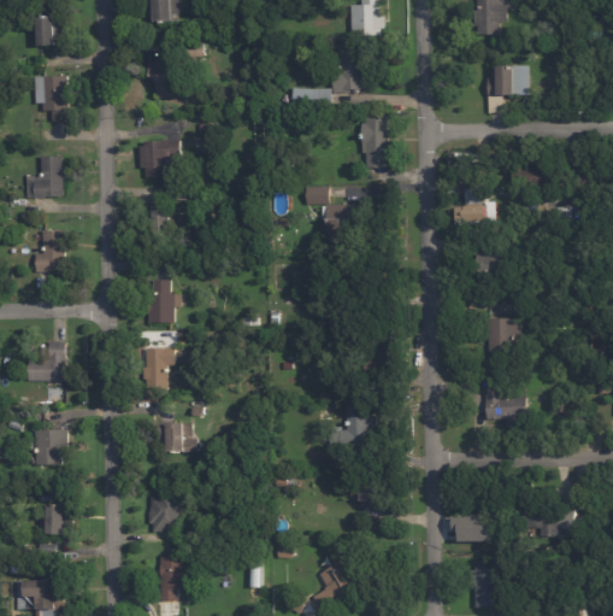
[(137,10),(136,0),(177,0),(178,13),(168,13),(168,24),(149,25),(149,12),(137,12),(137,10)]
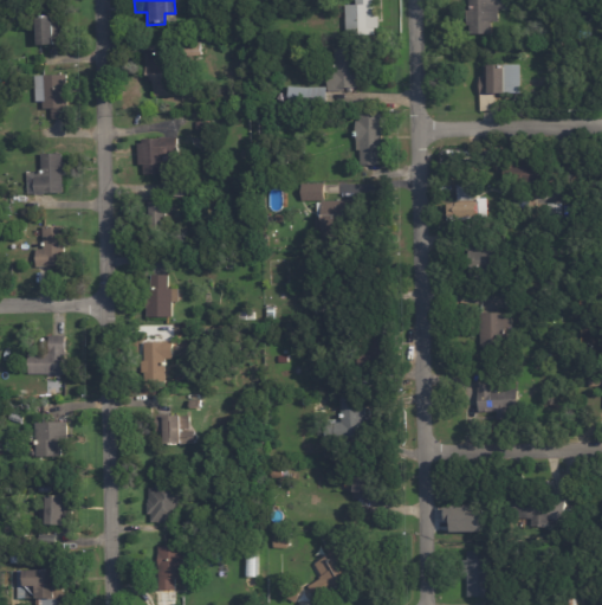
[(371,0),(371,12),(376,12),(376,33),(344,34),(343,4),(355,4),(355,0),(371,0)]
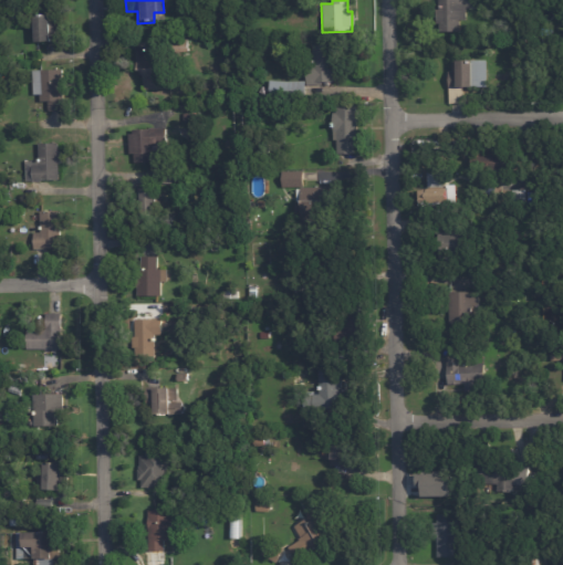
[(470,0),(470,6),(465,7),(465,20),(458,20),(458,31),(438,31),(437,0),(470,0)]
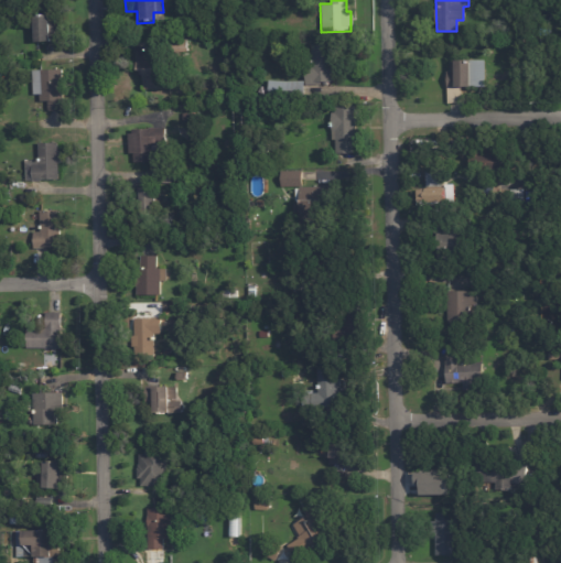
[(57,42),(31,43),(29,18),(51,15),(52,26),(56,26),(57,42)]
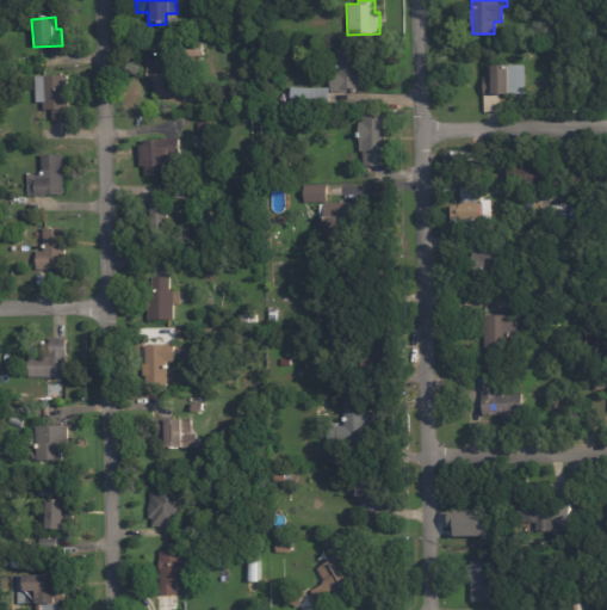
[(200,43),(200,57),(183,57),(184,43),(200,43)]
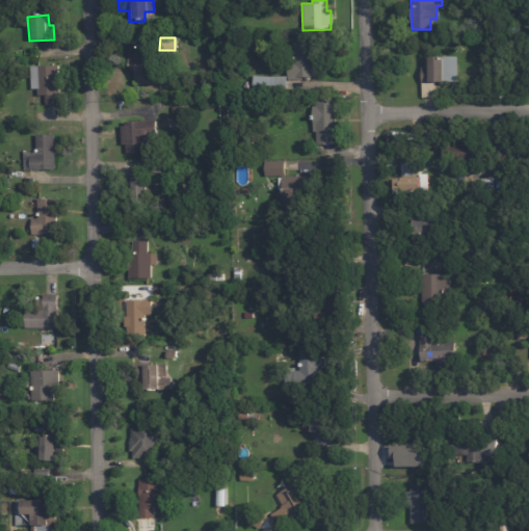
[(300,79),(286,79),(286,62),(292,62),(292,43),(311,42),(312,76),(307,76),(307,77),(300,77),(300,79)]
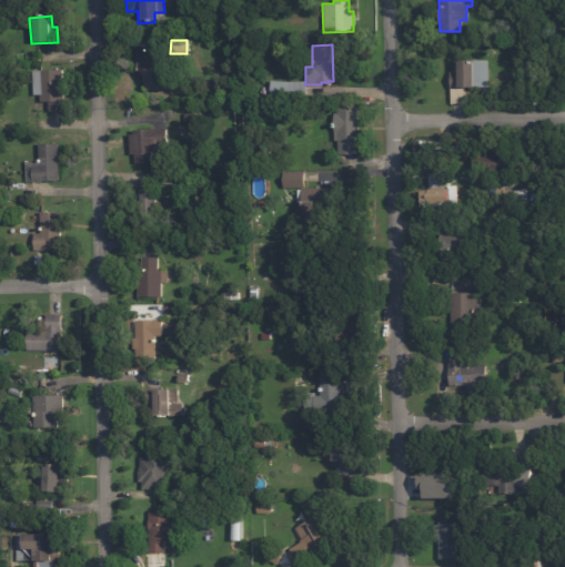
[(167,89),(143,90),(143,77),(138,77),(138,72),(134,72),(133,58),(167,57),(167,89)]
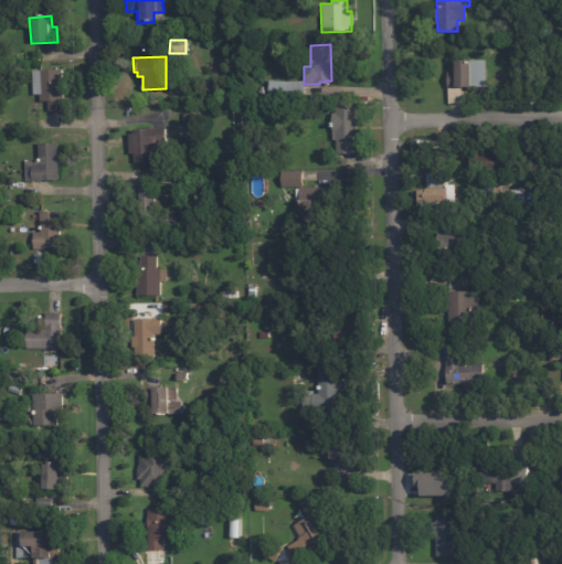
[(472,80),(472,87),(446,87),(446,71),(451,71),(451,60),(472,60),(472,80)]
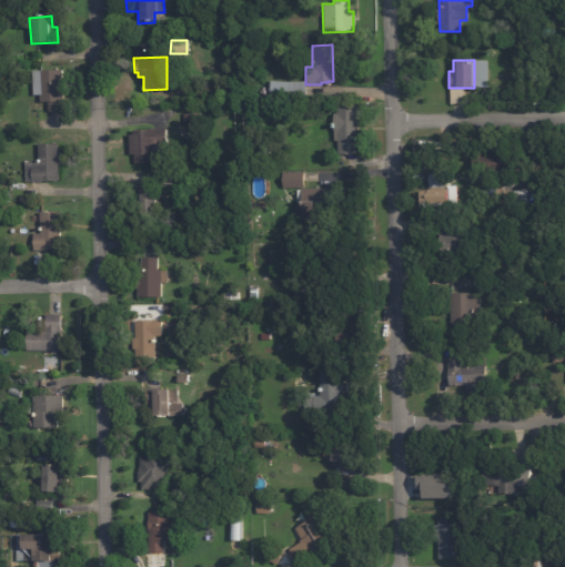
[(62,111),(47,112),(47,103),(38,103),(38,95),(31,97),(31,72),(61,71),(62,111)]
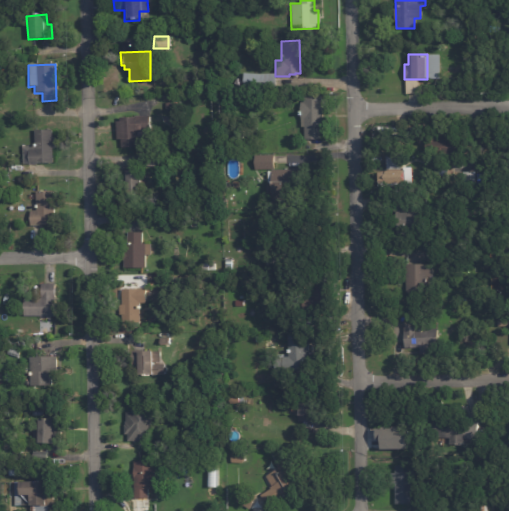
[(274,75),(274,89),(242,88),(243,72),(274,73),(274,75)]
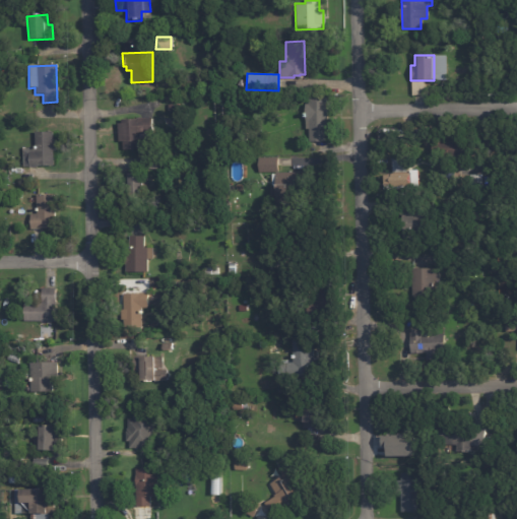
[(204,86),(193,90),(191,86),(194,84),(193,81),(197,79),(198,82),(202,80),(204,86)]
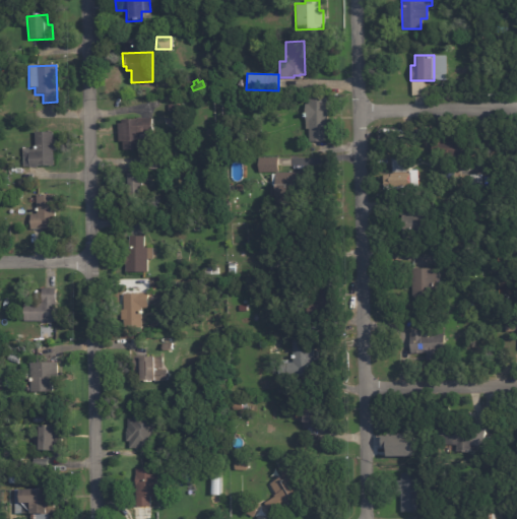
[(326,116),(326,119),(327,119),(327,128),(306,128),(306,104),(307,104),(307,96),(325,95),(325,110),(326,110),(326,116)]
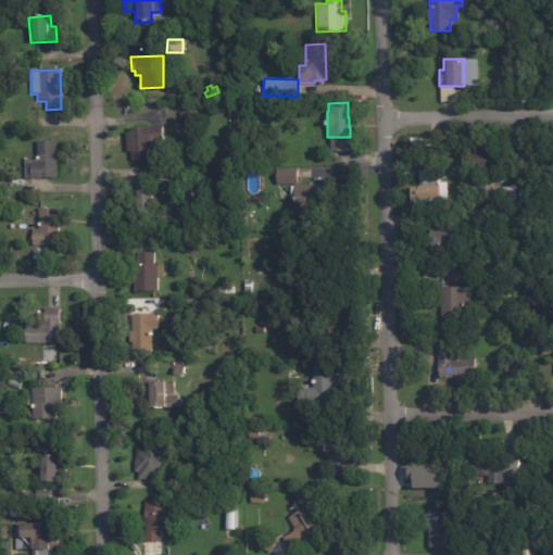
[(128,128),(161,126),(162,148),(149,149),(149,160),(126,161),(124,133),(128,131),(128,128)]
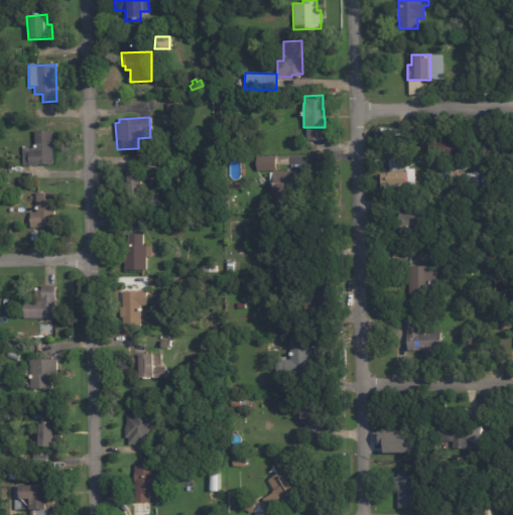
[(53,144),(53,150),(51,150),(51,165),(22,166),(21,147),(33,147),(33,132),(50,132),(50,139),(53,139),(53,144)]
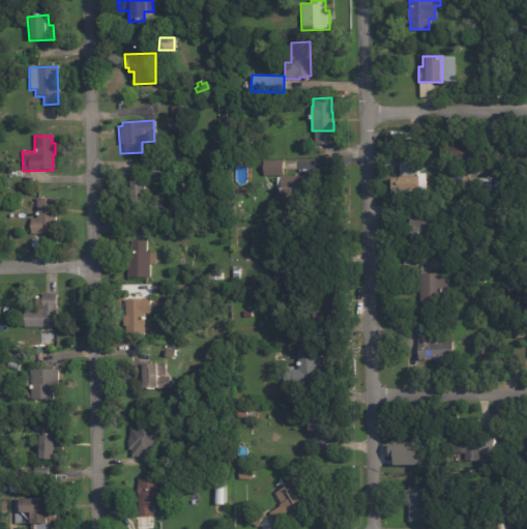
[(474,144),(474,169),(460,168),(460,160),(439,160),(439,142),(474,142),(474,144)]
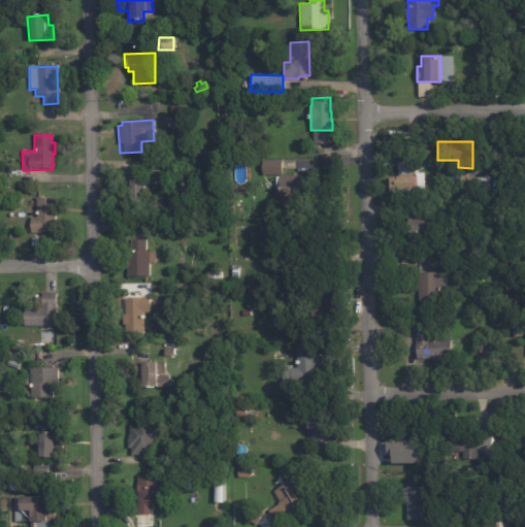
[(416,172),(423,171),(424,191),(415,191),(415,189),(397,189),(397,176),(398,176),(397,158),(412,158),(413,176),(415,176),(415,172),(416,172)]
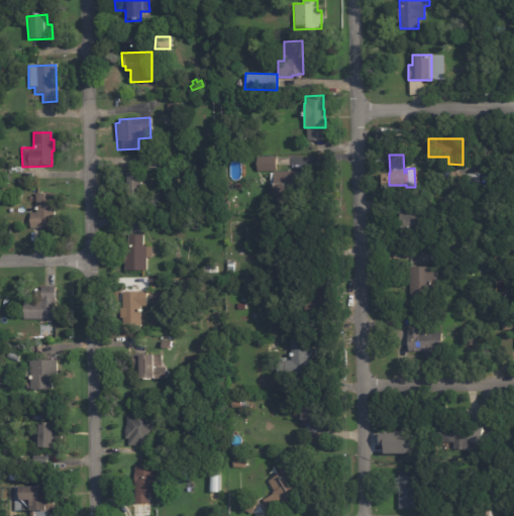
[(275,157),(275,170),(255,171),(255,156),(275,156),(275,157)]
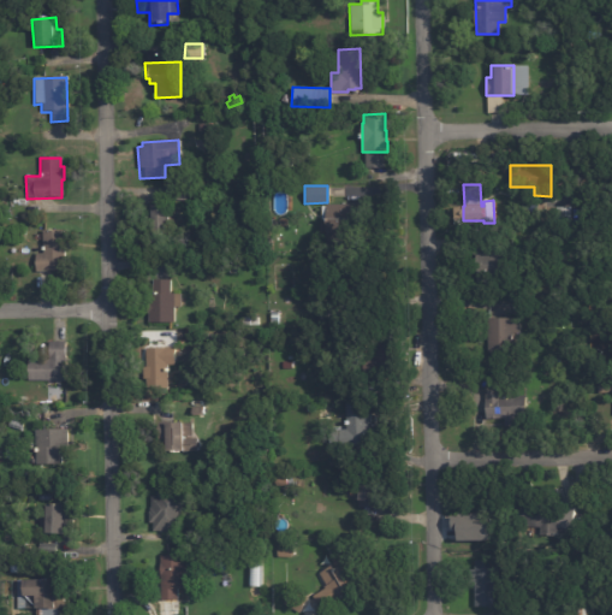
[(190,201),(173,201),(173,190),(190,190),(190,201)]
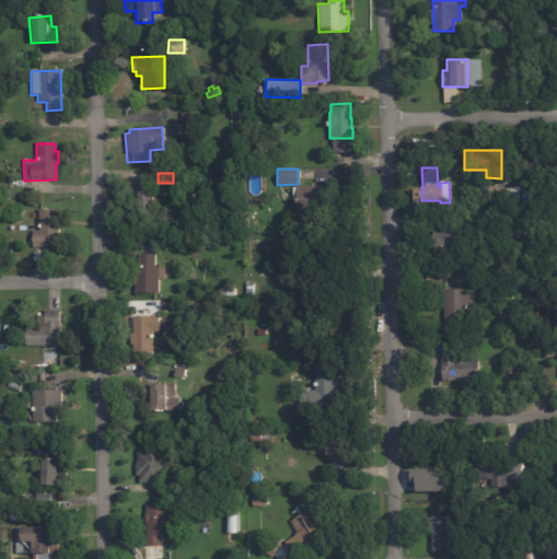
[(321,185),(321,198),(318,198),(320,220),(297,221),(296,185),(321,185)]
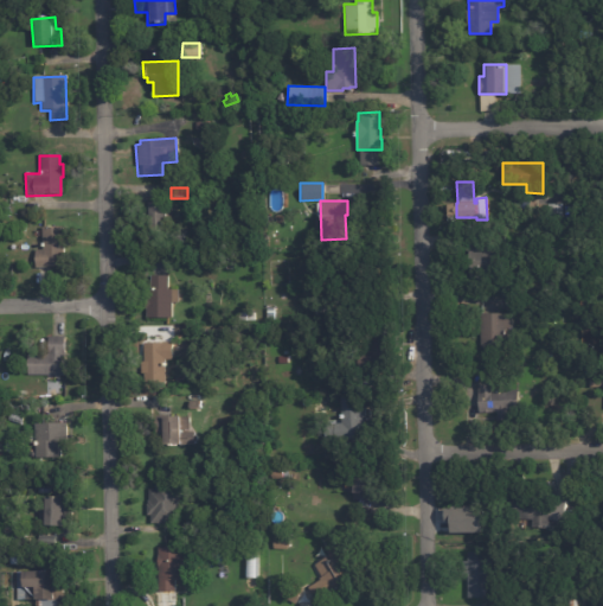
[(164,209),(165,228),(148,228),(147,203),(164,202),(164,209)]
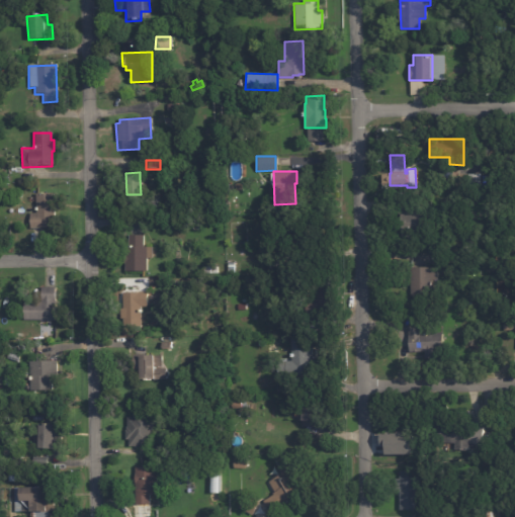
[(465,173),(479,173),(479,185),(465,185),(465,173)]
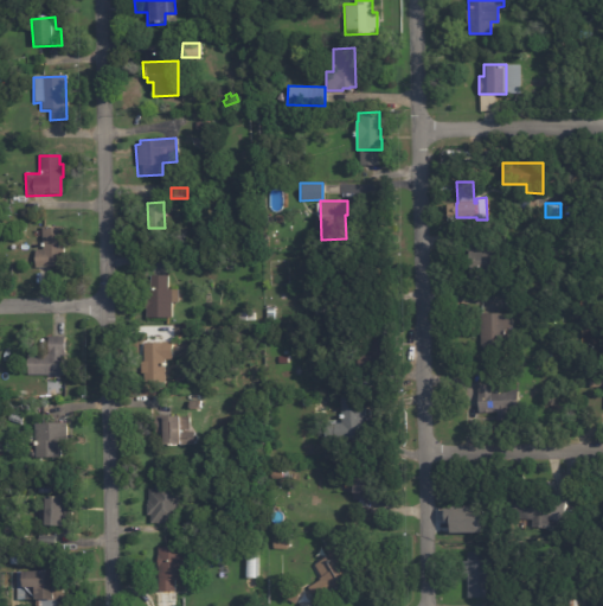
[(51,268),(33,268),(33,250),(40,250),(40,228),(62,227),(63,268),(51,268)]
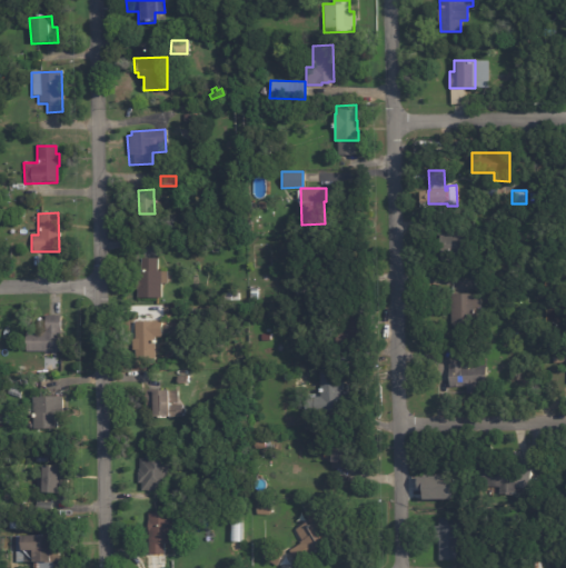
[(443,227),(473,229),(470,262),(439,261),(442,227),(443,227)]
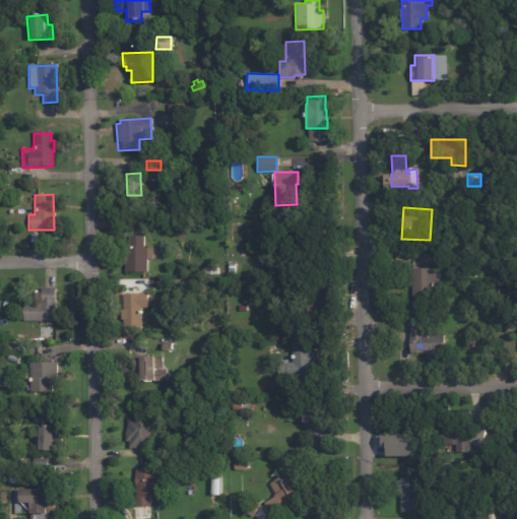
[(142,243),(142,248),(151,248),(151,259),(146,259),(146,272),(124,272),(124,264),(122,264),(122,255),(124,255),(124,248),(126,248),(126,237),(142,237),(142,243)]
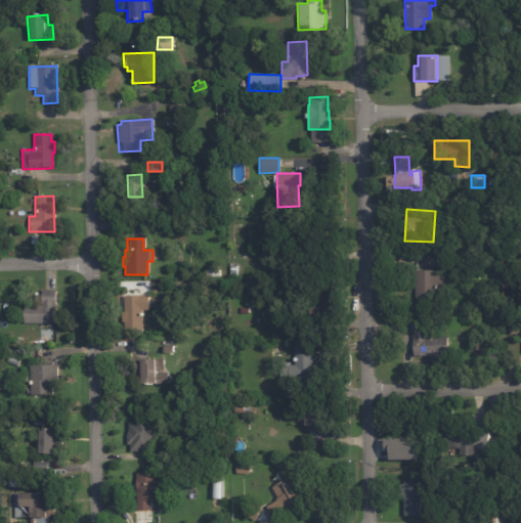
[(287,262),(287,273),(272,274),(271,260),(287,260),(287,262)]
